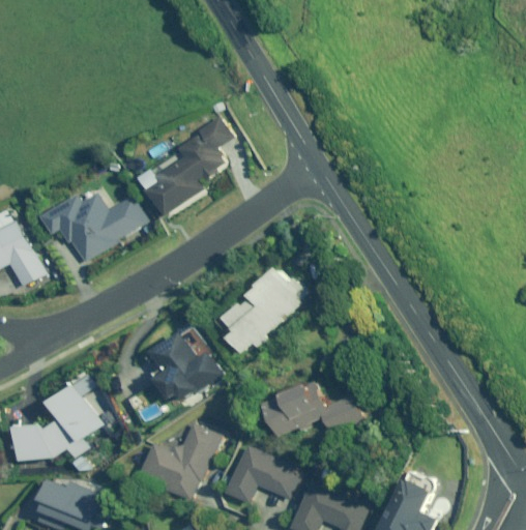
[(209,141),(206,143),(200,134),(179,147),(186,156),(157,176),(161,180),(147,189),(165,215),(205,188),(198,179),(203,175),(206,180),(218,172),(216,169),(225,163),(221,157),(224,155),(218,148),(228,141),(214,120),(201,128),(209,141)]
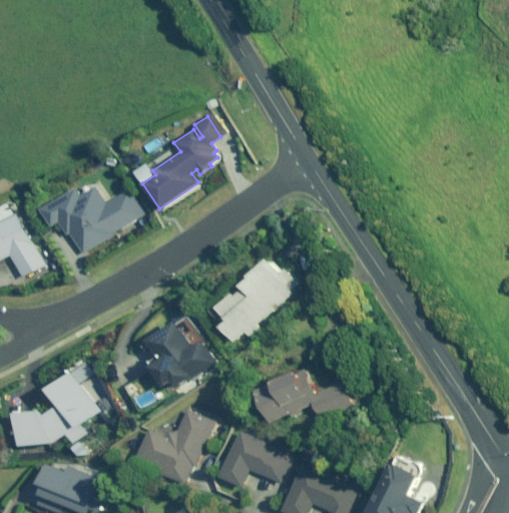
[(67,234),(70,233),(82,251),(114,231),(119,237),(136,227),(130,219),(140,213),(124,189),(104,202),(93,185),(80,194),(75,187),(73,189),(71,185),(61,191),(64,195),(41,209),(52,225),(59,221),(67,234)]
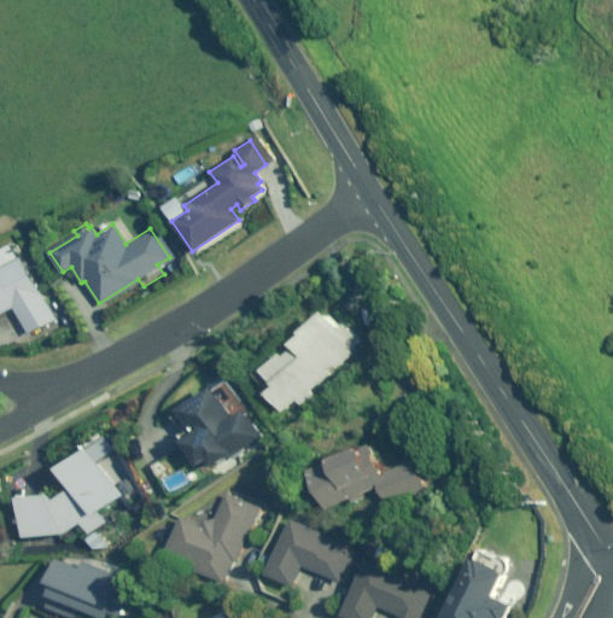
[(0,312),(11,307),(25,333),(51,320),(19,256),(0,266),(0,312)]
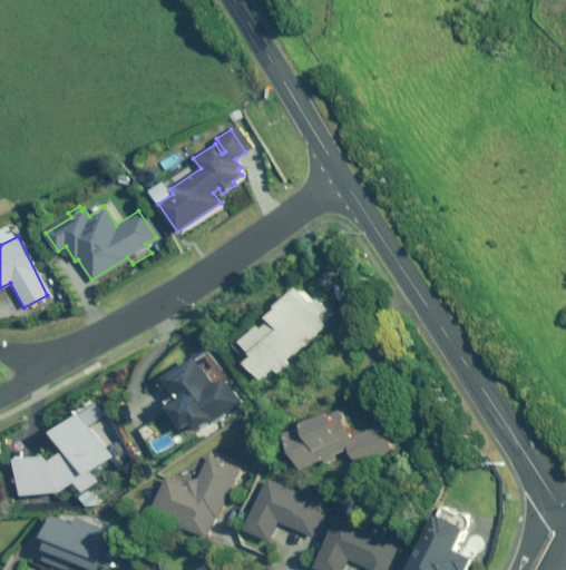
[(285,361),(303,344),(301,342),(308,336),(310,338),(324,325),(321,322),(332,312),(319,298),(314,303),(301,287),(280,306),(281,307),(270,316),(272,318),(263,327),(260,324),(242,341),(254,354),(245,362),(261,379),(272,369),(276,373),(288,363),(285,361)]
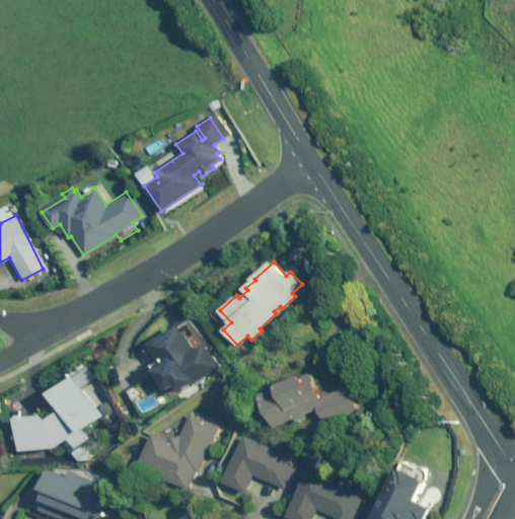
[(182,316),(180,313),(171,320),(175,326),(151,344),(162,361),(155,365),(158,370),(149,376),(156,388),(165,382),(171,390),(179,385),(184,391),(221,366),(189,318),(186,314),(182,316)]
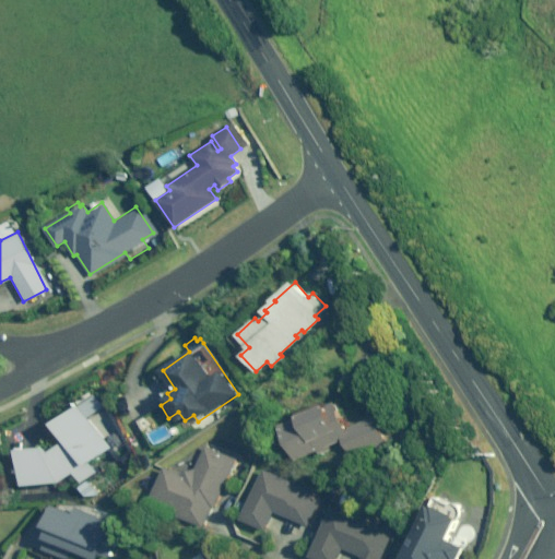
[(335,402),(330,404),(329,400),(281,419),(297,459),(318,450),(319,453),(328,450),(327,447),(343,440),(350,455),(385,441),(374,416),(346,428),(335,402)]
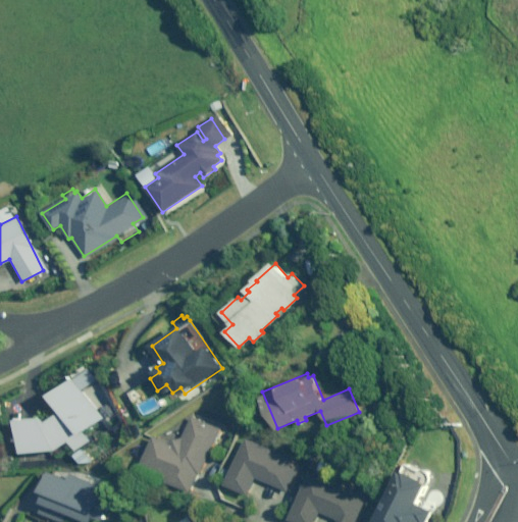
[(50,395),(61,411),(48,421),(43,416),(18,419),(20,453),(49,451),(51,456),(55,454),(54,450),(64,442),(72,453),(69,456),(79,467),(88,460),(79,449),(88,442),(80,432),(100,418),(73,378),(50,395)]
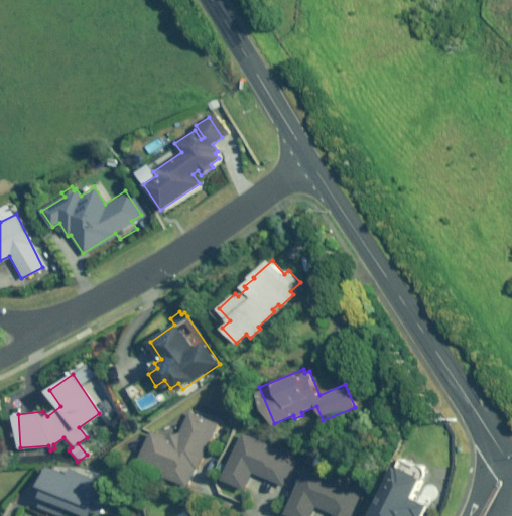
[(160,476),(182,486),(190,468),(194,469),(213,426),(185,414),(178,431),(164,438),(152,432),(139,461),(162,472),(160,476)]
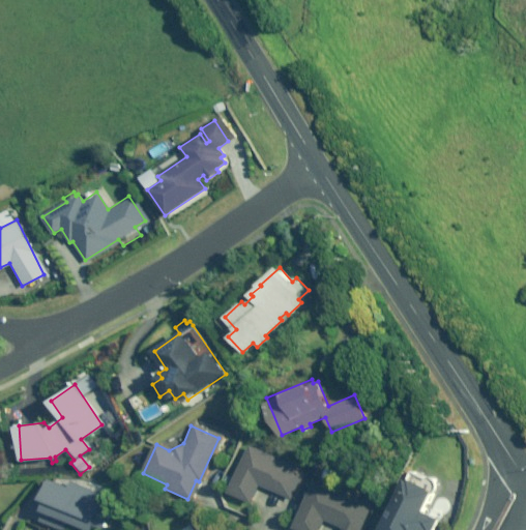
[(226,493),(246,502),(256,484),(286,499),(300,468),(250,443),(226,493)]
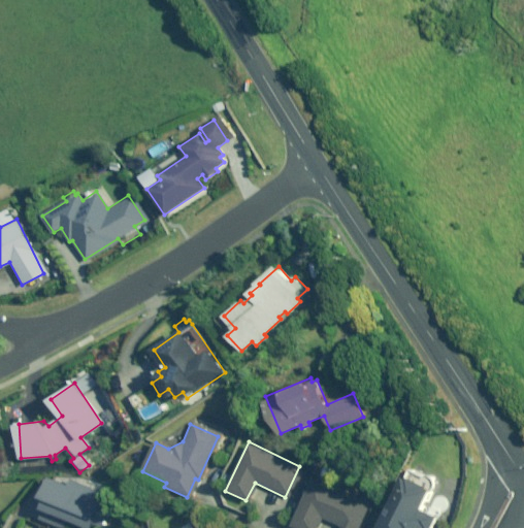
[(426,474),(425,474),(425,475),(413,468),(380,527),(430,527),(437,517),(422,509),(436,484),(436,483),(435,483),(435,482),(435,481),(435,480),(434,480),(434,479),(433,477),(432,476),(431,476),(431,475),(430,475),(429,475),(428,474),(427,474),(426,474)]
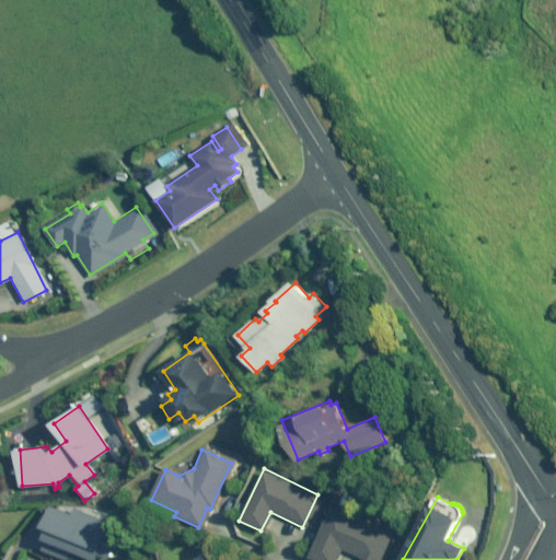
[(313,559),(335,559),(339,550),(361,559),(375,559),(392,526),(334,500),(308,558),(313,559)]
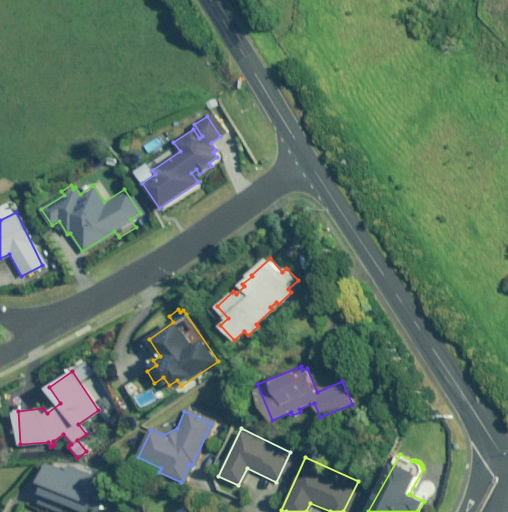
[(66,464),(63,470),(48,463),(39,481),(43,483),(39,492),(79,511),(83,511),(86,507),(93,510),(106,483),(66,464)]
